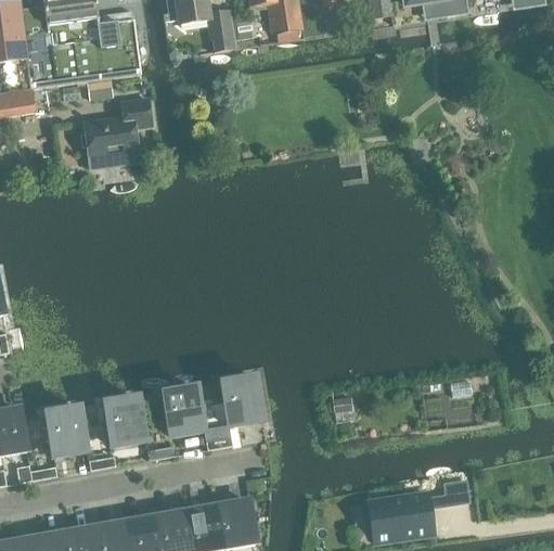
[(0,95),(33,90),(33,87),(20,8),(17,0),(0,0),(0,95)]
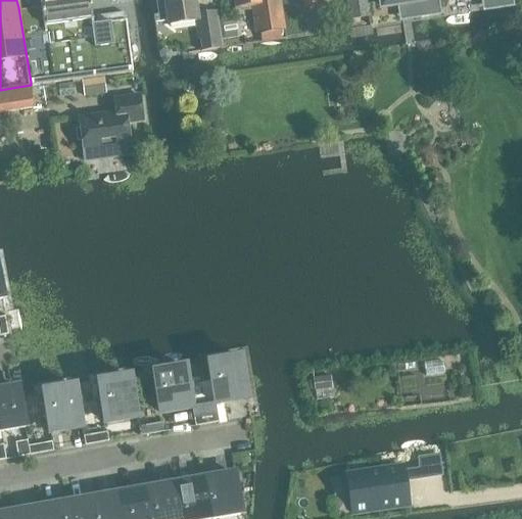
[(39,0),(40,4),(18,7),(31,82),(131,67),(125,16),(124,16),(122,16),(119,16),(112,17),(107,18),(102,19),(97,19),(92,20),(89,0),(39,0)]
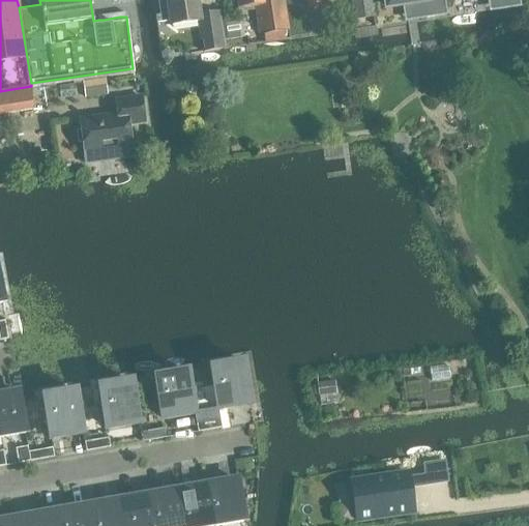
[(204,47),(202,47),(202,49),(224,46),(218,9),(199,12),(197,0),(157,0),(160,19),(171,18),(171,23),(198,19),(200,36),(202,36),(204,47)]
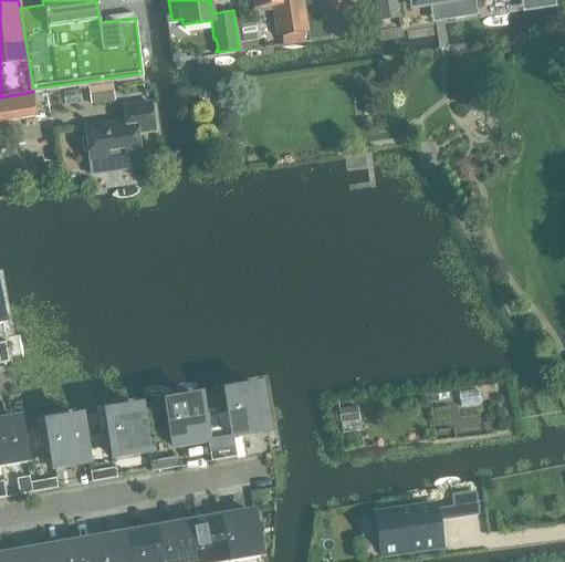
[(272,3),(276,34),(307,29),(303,0),(285,0),(254,0),(255,6),(272,3)]
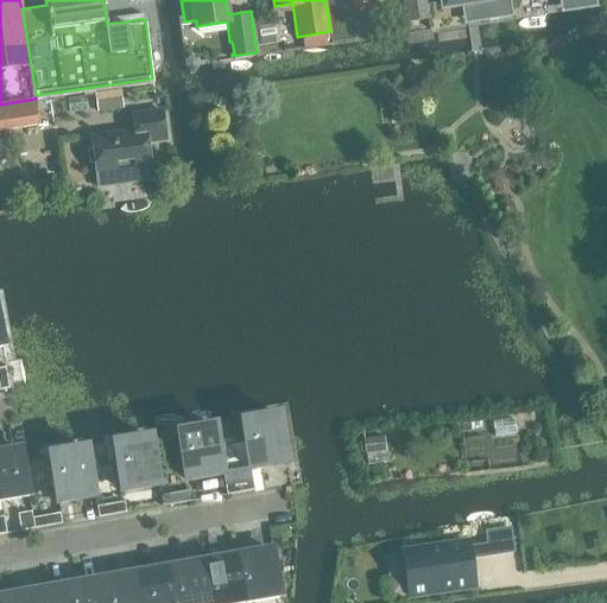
[(403,0),(405,19),(431,16),(429,0),(403,0)]
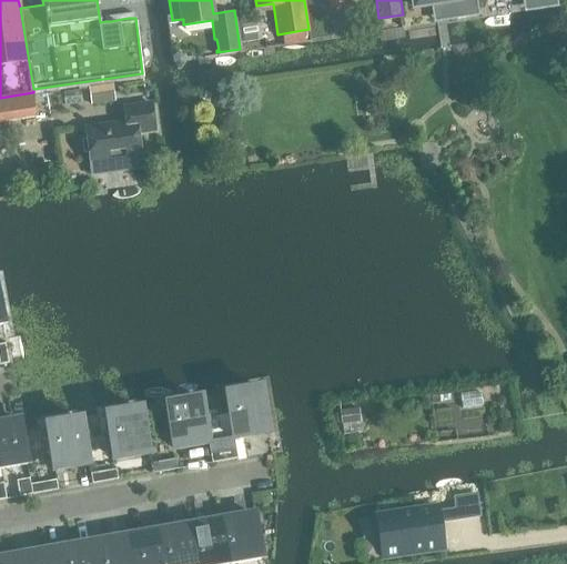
[(416,0),(416,1),(424,0),(446,0),(448,11),(478,7),(477,0),(416,0)]
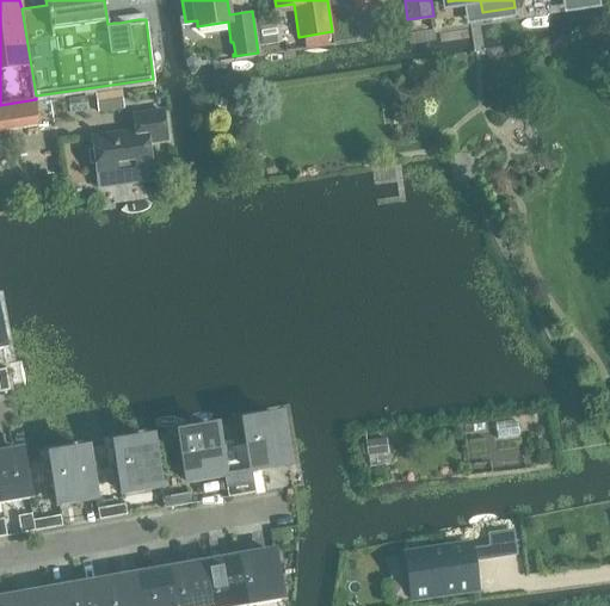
[(278,17),(256,20),(260,43),(283,38),(278,17)]
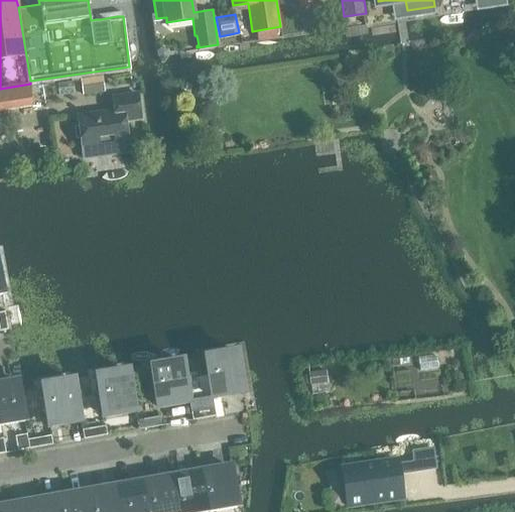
[(103,87),(101,72),(80,76),(82,90),(103,87)]
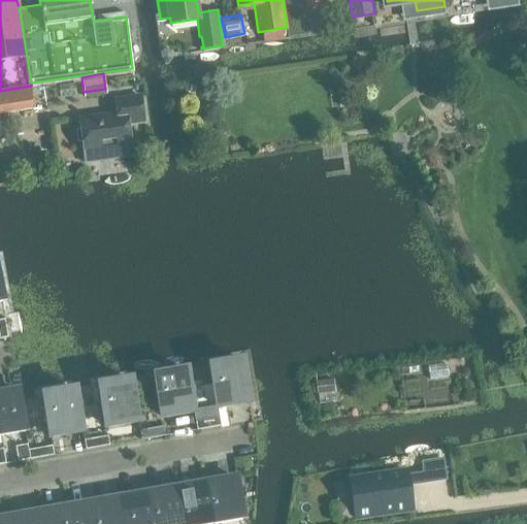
[(0,110),(34,106),(31,86),(0,91),(0,110)]
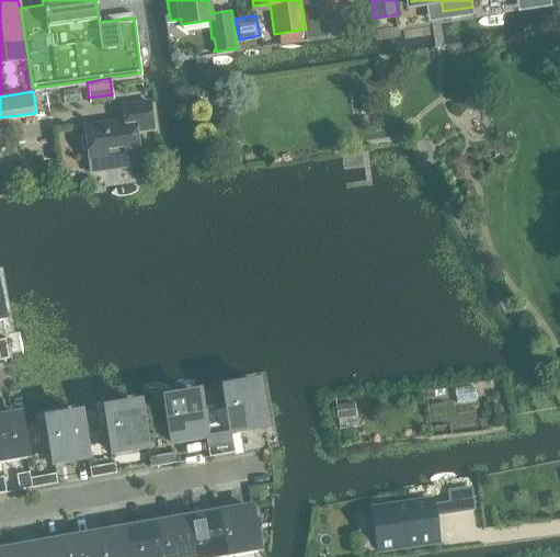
[(84,123),(91,169),(143,161),(137,129),(155,127),(151,100),(123,103),(125,117),(84,123)]
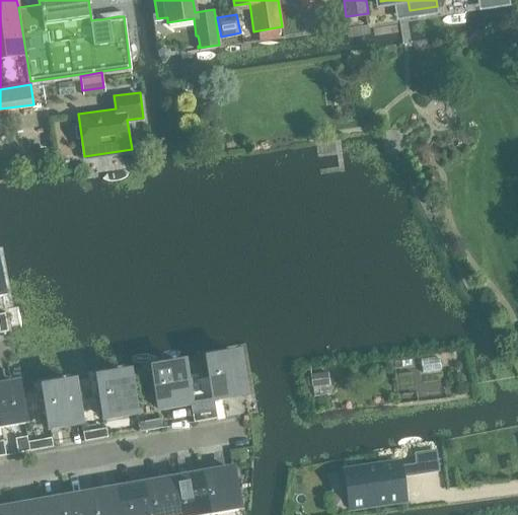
[(8,328),(5,310),(0,311),(0,329),(8,328)]
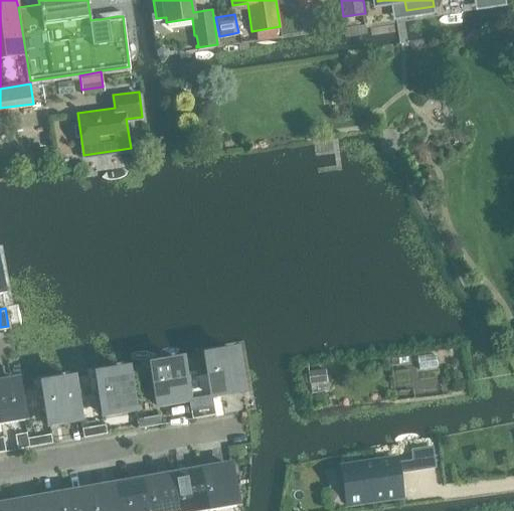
[(208,370),(212,393),(243,387),(239,364),(239,365),(236,348),(206,353),(209,370),(208,370)]
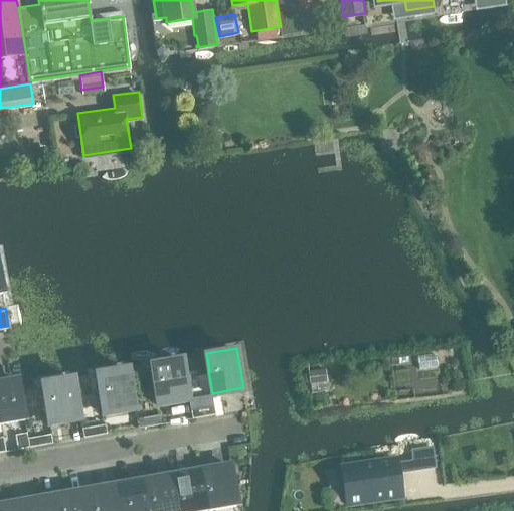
[(189,397),(183,357),(152,363),(155,379),(158,402),(189,397)]
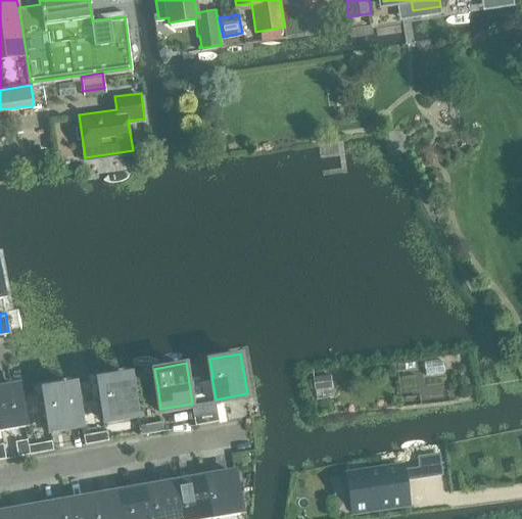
[(137,413),(131,373),(99,378),(102,395),(101,395),(105,419),(137,413)]
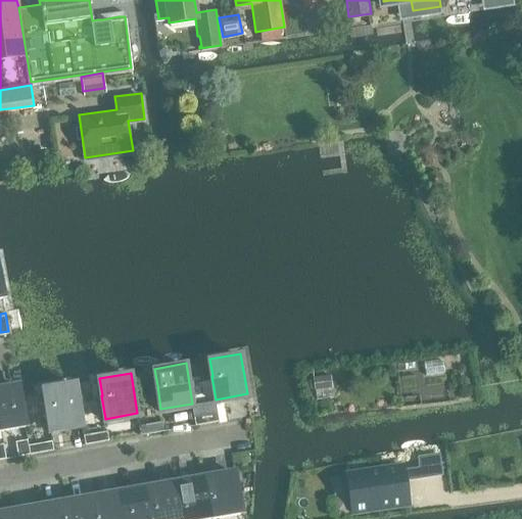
[(50,428),(82,423),(76,382),(44,388),(47,405),(46,405),(50,428)]
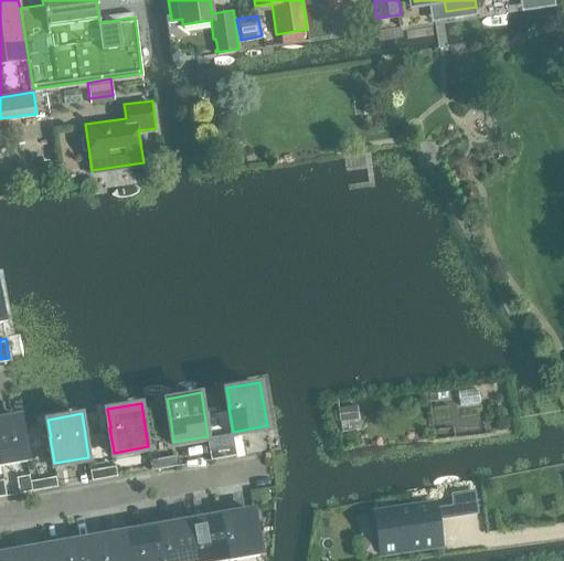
[(20,415),(0,419),(0,456),(1,463),(28,458),(20,415)]
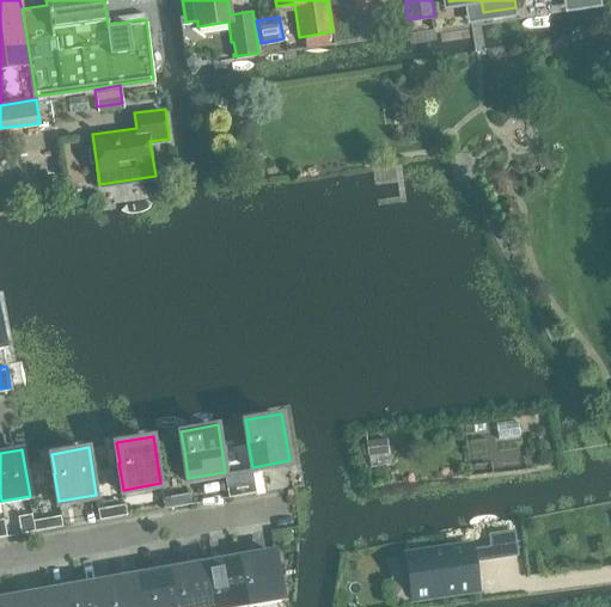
[(255,479),(227,484),(230,495),(257,490),(255,479)]
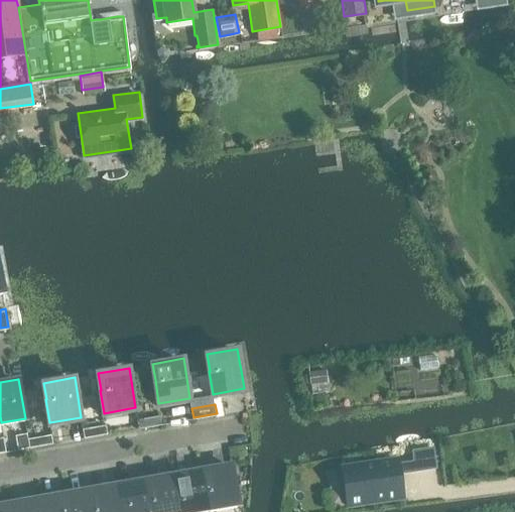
[(160,413),(137,417),(139,426),(162,422),(160,413)]
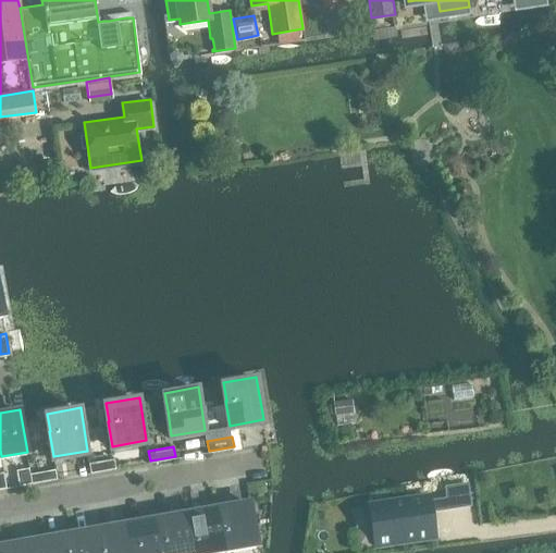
[(114,456),(89,461),(91,470),(116,466),(114,456)]
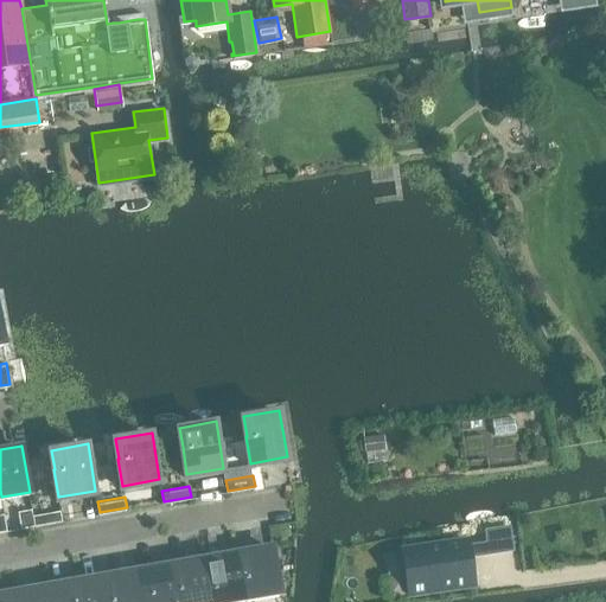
[(21,526),(34,524),(33,513),(32,506),(19,508),(21,526)]
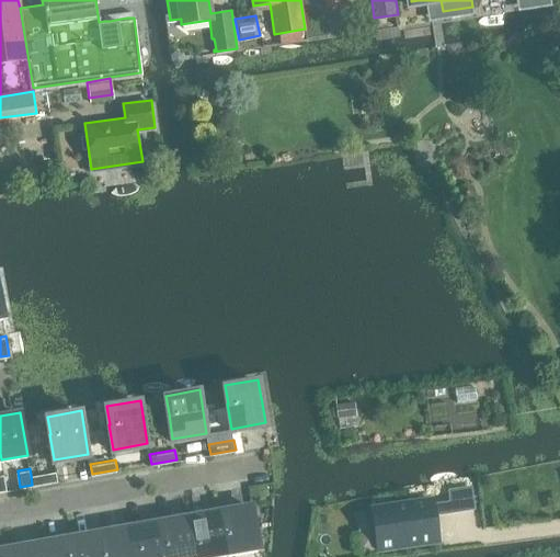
[(31,475),(32,485),(58,480),(56,470),(31,475)]
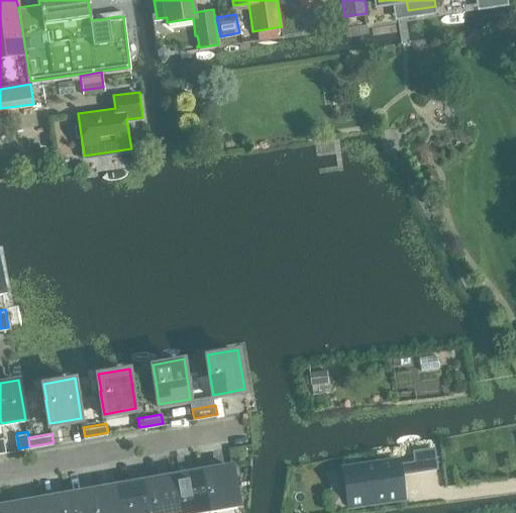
[(400,454),(343,463),(349,504),(394,497),(394,492),(405,490),(403,479),(400,454)]
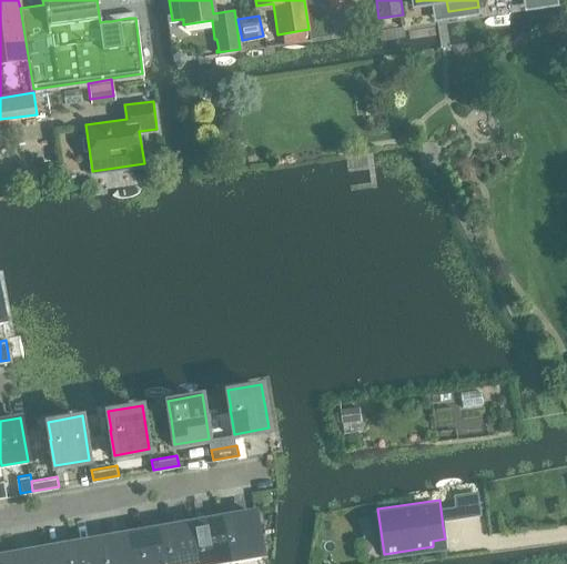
[(254,512),(222,517),(230,561),(262,555),(254,512)]
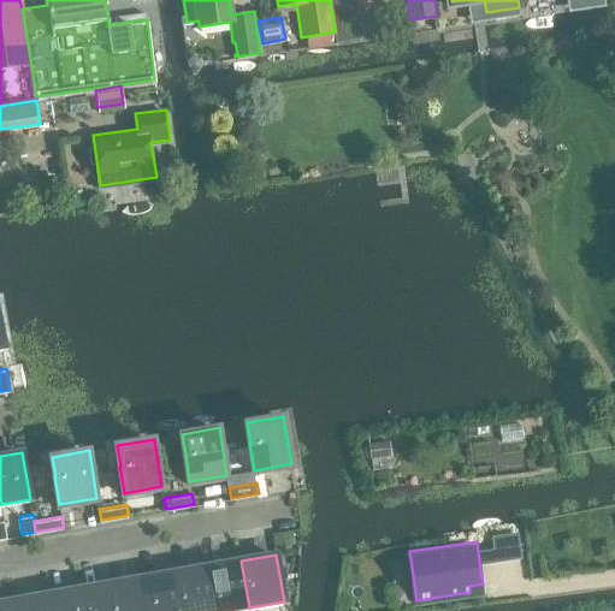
[(241,561),(207,567),(214,610),(229,610),(249,607),(241,561)]
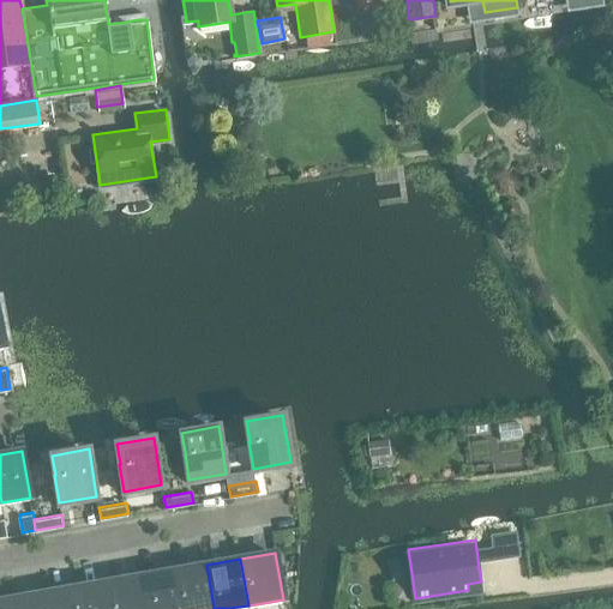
[(214,608),(206,565),(173,571),(179,608),(214,608)]
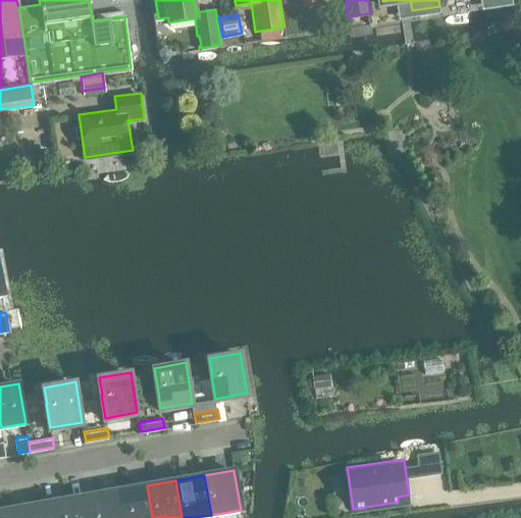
[(152,517),(147,485),(117,490),(121,517),(152,517)]
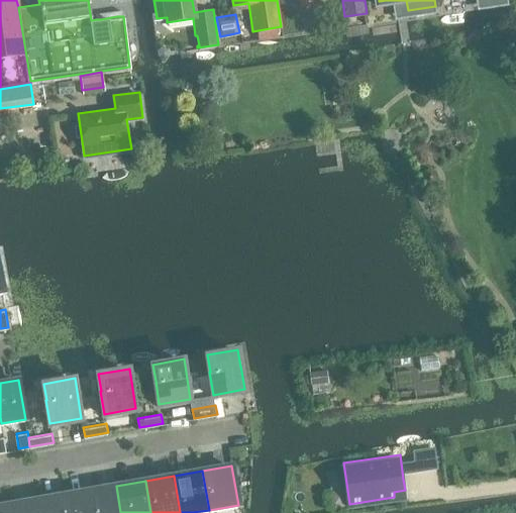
[(120,512),(116,486),(88,491),(91,512),(120,512)]
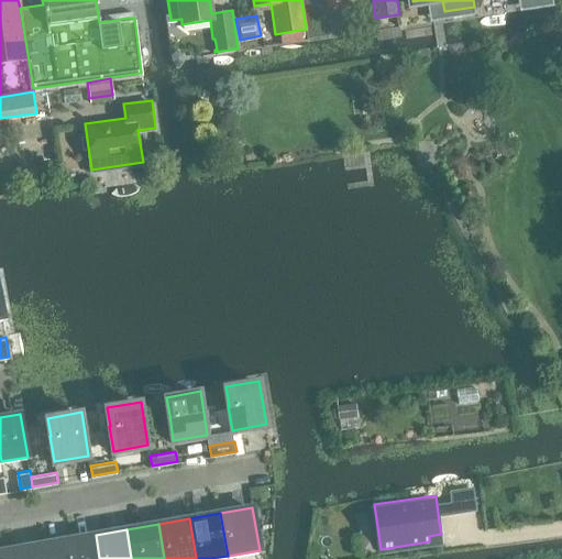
[(99,558),(96,535),(64,539),(67,558),(99,558)]
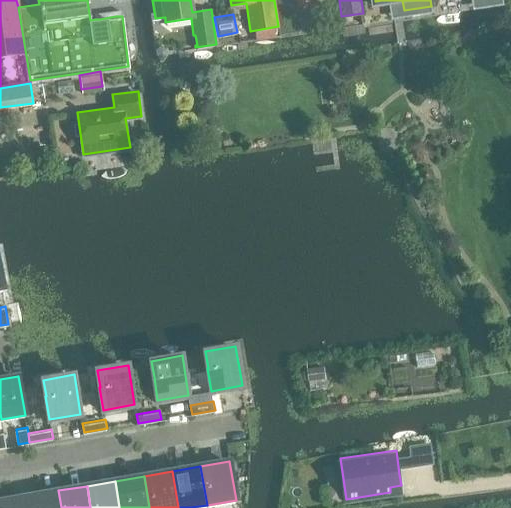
[(61,507),(58,490),(30,495),(32,507),(61,507)]
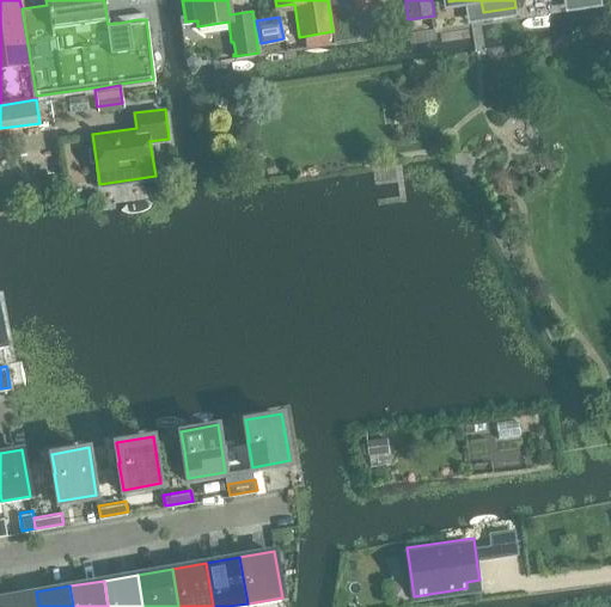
[(38,606),(36,592),(2,598),(2,606),(38,606)]
